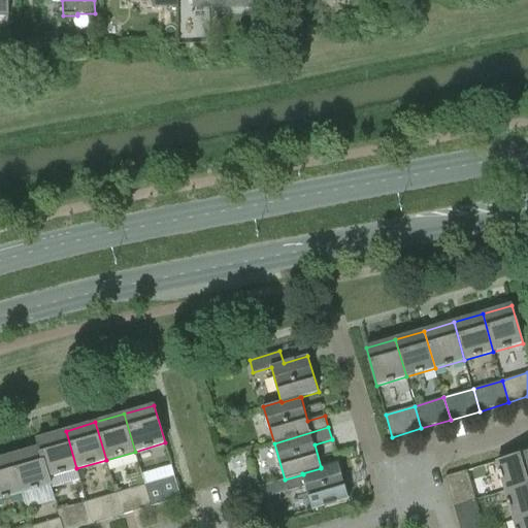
[(39,447),(47,476),(48,476),(76,468),(66,431),(36,439),(39,447)]
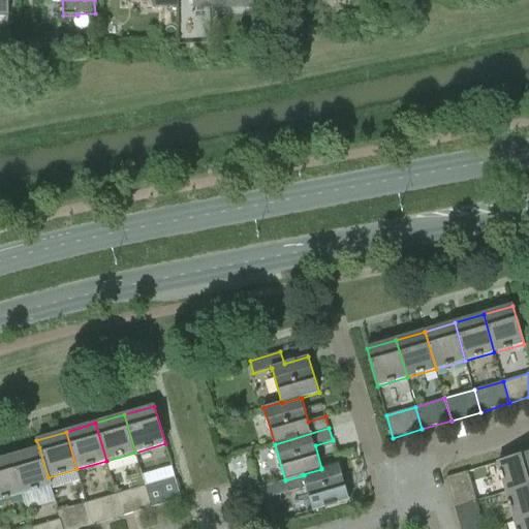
[(9,457),(21,494),(51,486),(49,477),(48,477),(39,447),(9,457)]
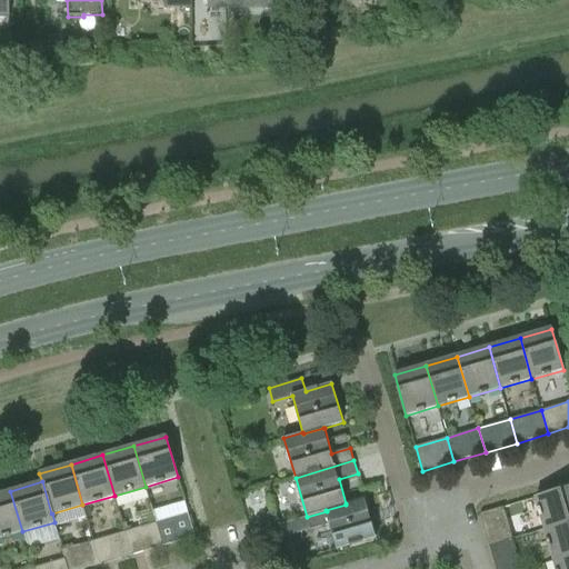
[(543,529),(568,521),(568,487),(535,497),(543,529)]
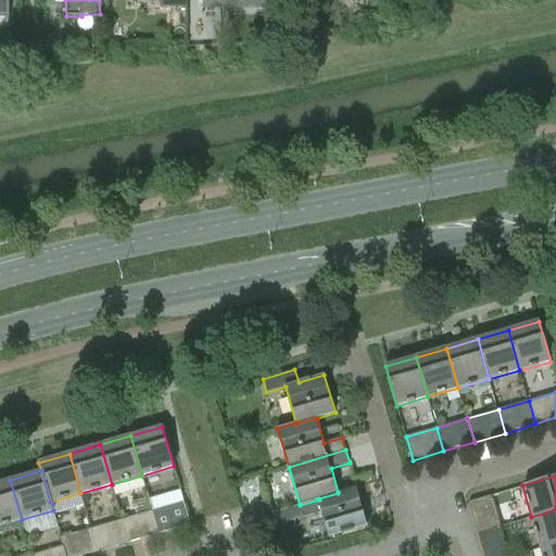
[(0,482),(0,526),(22,519),(10,480),(0,482)]
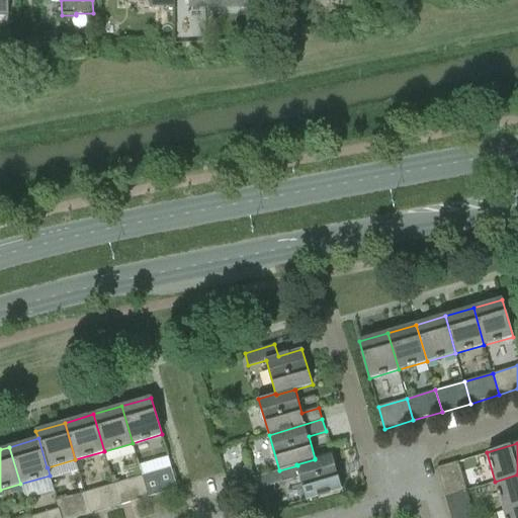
[(315,459),(296,464),(297,465),(279,470),(282,482),(300,477),(308,500),(343,490),(333,453),(315,458),(315,459)]
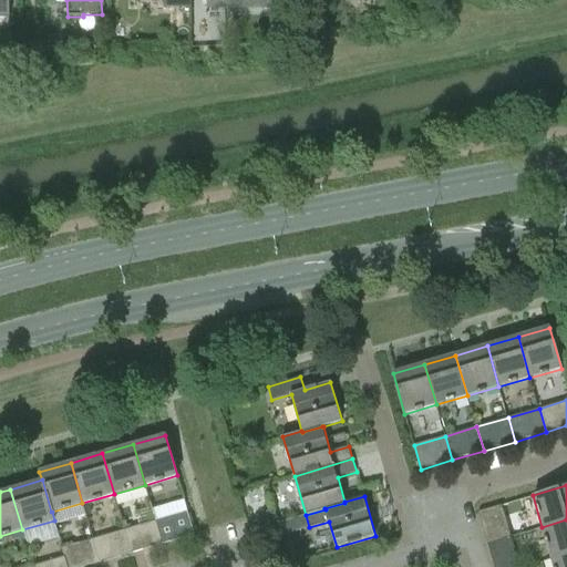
[(487,543),(511,536),(502,504),(477,512),(487,543)]
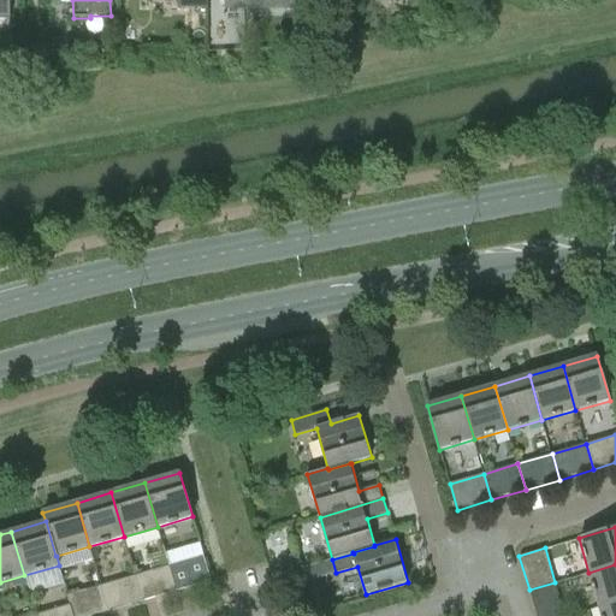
[(165,552),(169,566),(182,562),(178,549),(165,552)]
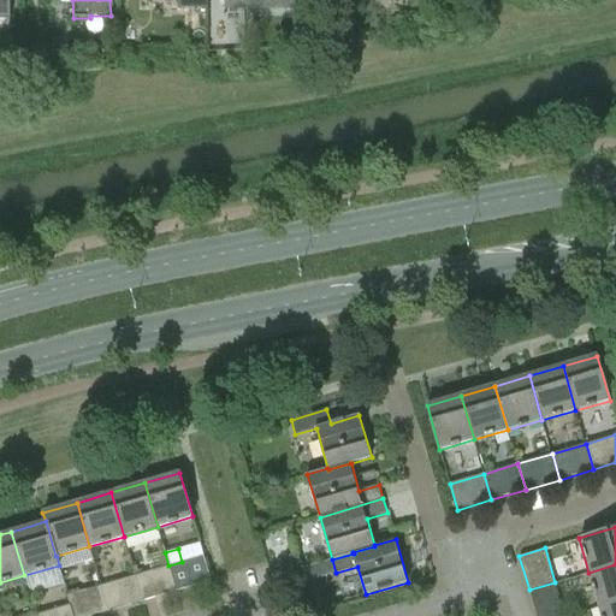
[(284,557),(289,572),(294,569),(303,567),(298,552),(284,557)]
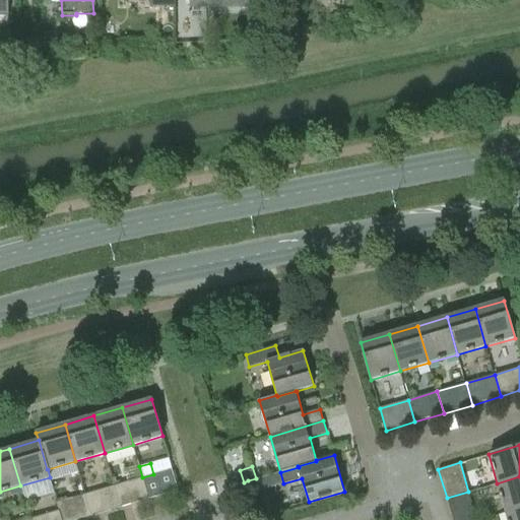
[(142,477),(149,499),(178,491),(172,469),(142,477)]
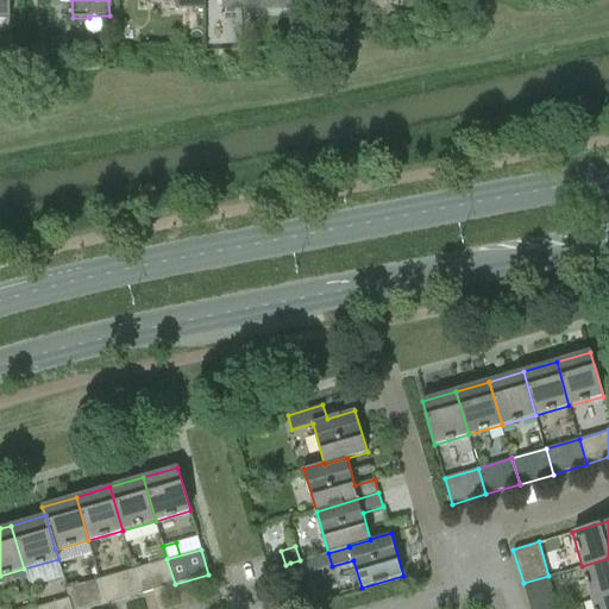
[(608,558),(582,566),(592,600),(608,594),(608,558)]
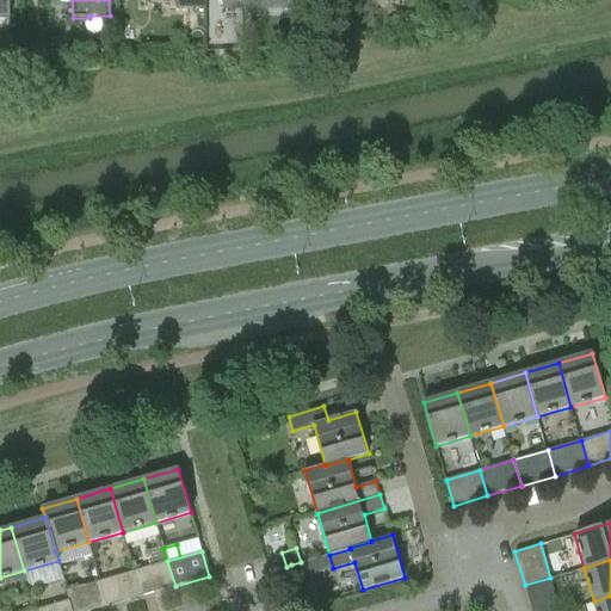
[(134,571),(141,596),(176,586),(167,561),(134,571)]
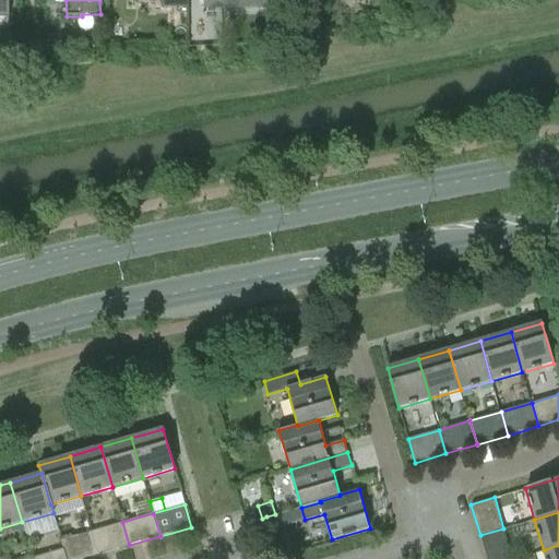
[(92,531),(98,555),(129,545),(122,522),(92,531)]
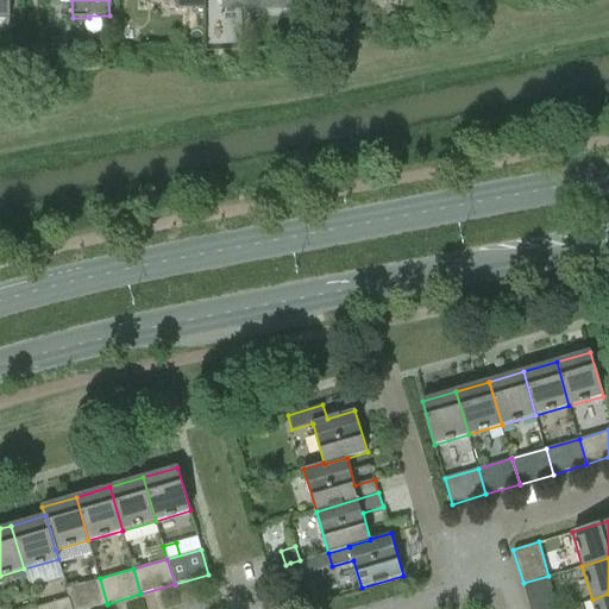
[(558,608),(548,576),(523,583),(531,608),(558,608)]
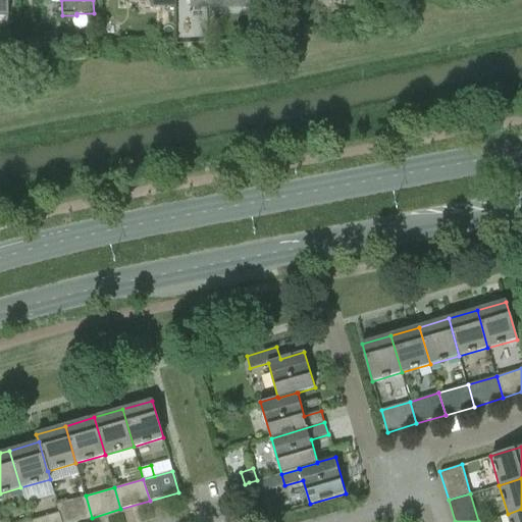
[(62,521),(76,521),(92,518),(86,496),(57,505),(59,513),(60,512),(62,521)]
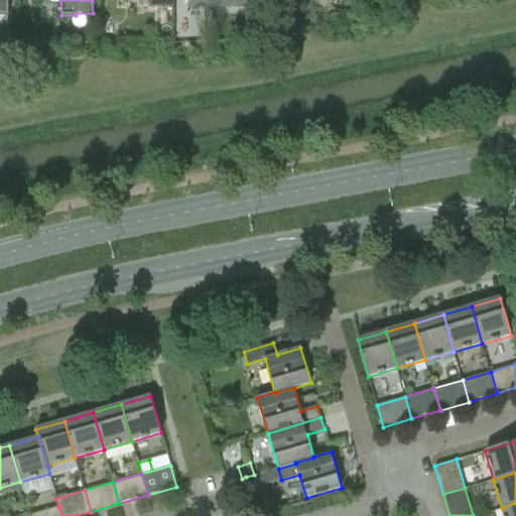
[(515,515),(515,503),(502,508),(504,515),(515,515)]
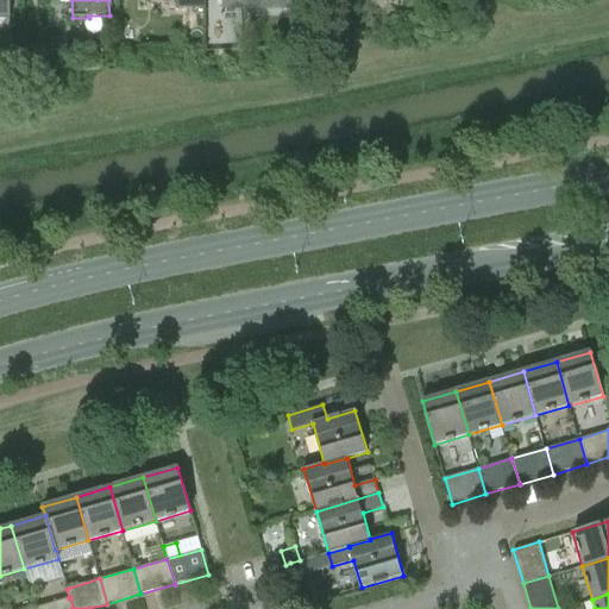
[(36,608),(73,608),(70,597),(69,598),(36,608)]
